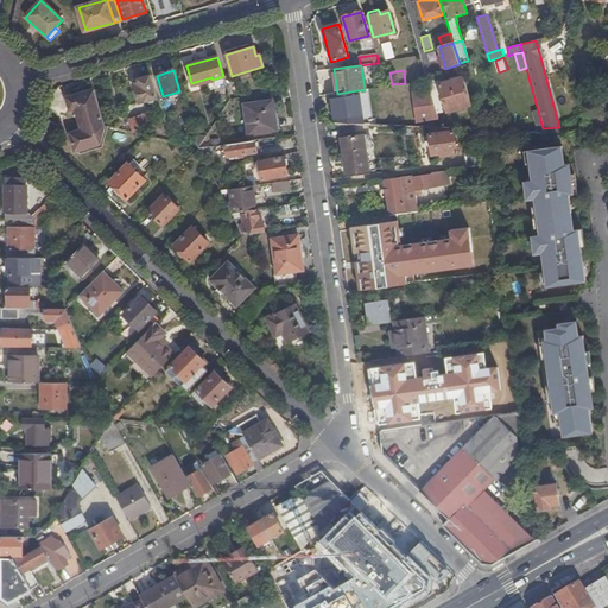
[(151,76),(139,80),(140,82),(134,84),(140,103),(157,99),(151,76)]
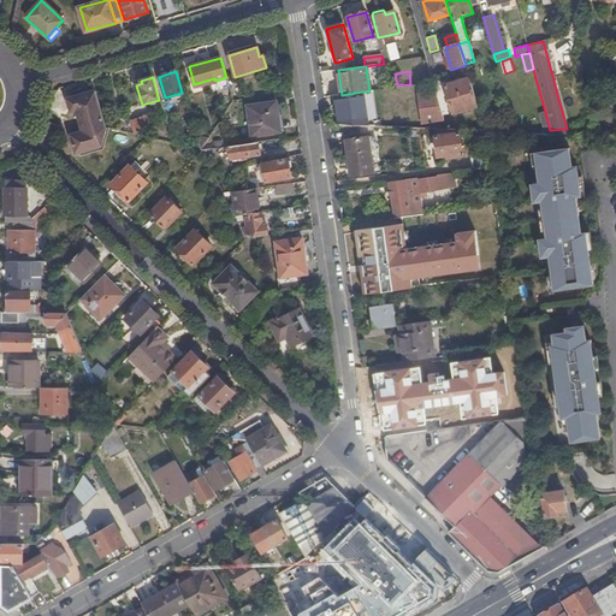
[(226,77),(215,81),(217,87),(227,84),(226,77)]
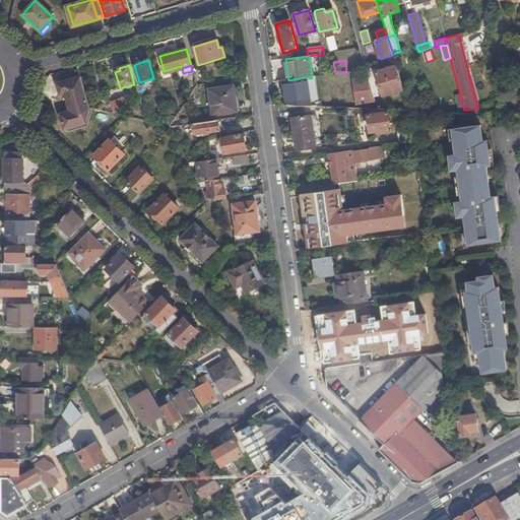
[(403,89),(396,66),(376,72),(383,95),(403,89)]
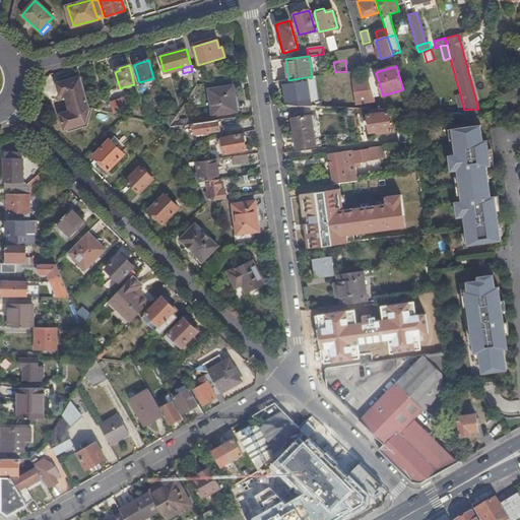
[(71,92),(68,103),(71,104),(89,108),(80,77),(59,84),(57,86),(59,93),(62,94),(71,92)]
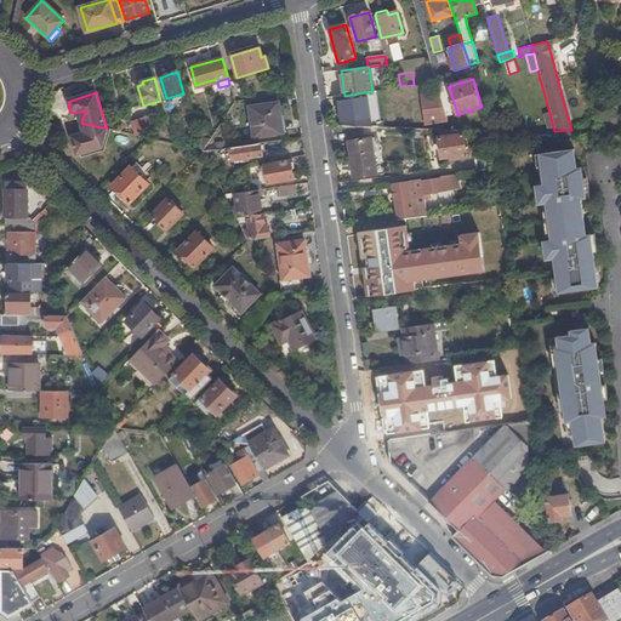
[(365,92),(345,96),(339,96),(343,126),(371,127),(365,92)]
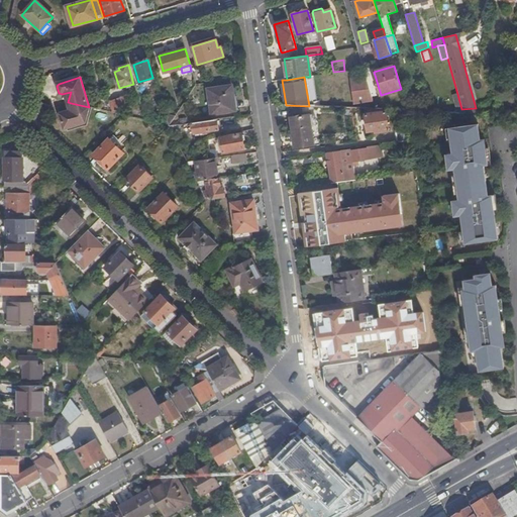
[(366,77),(350,80),(354,105),(373,102),(366,77)]
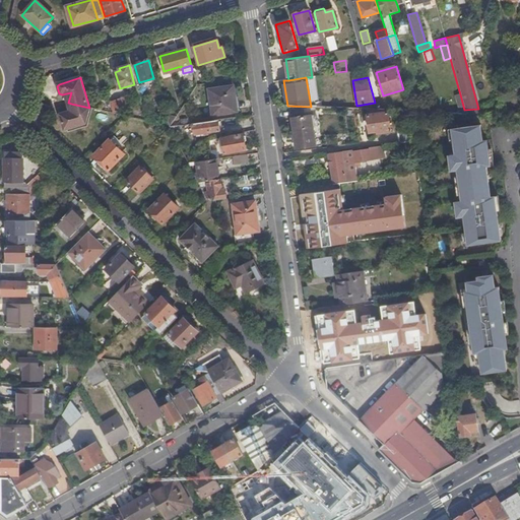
[(233,86),(208,90),(212,115),(237,111),(233,86)]
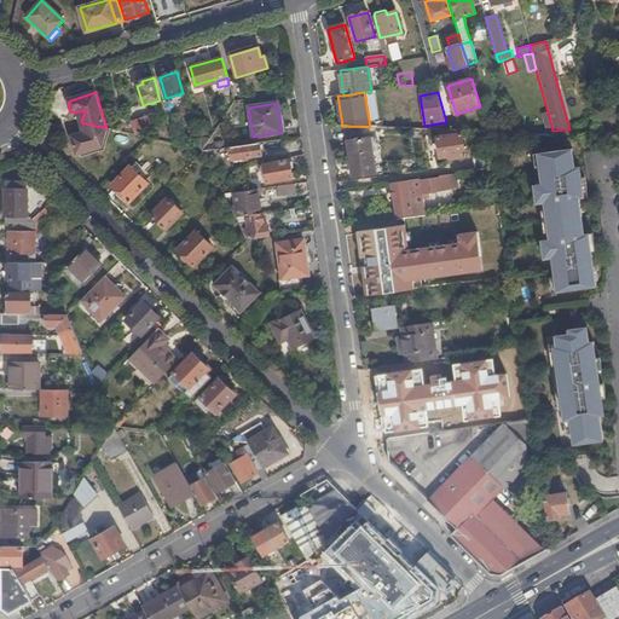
[(548,113),(542,114),(548,136),(554,137),(553,131),(548,113)]
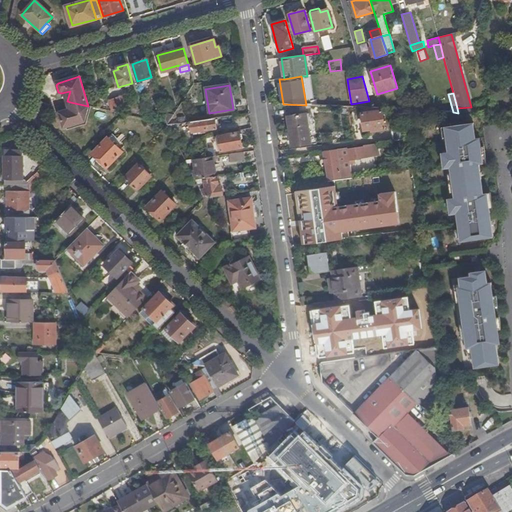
[(117,98),(121,110),(126,109),(123,97),(117,98)]
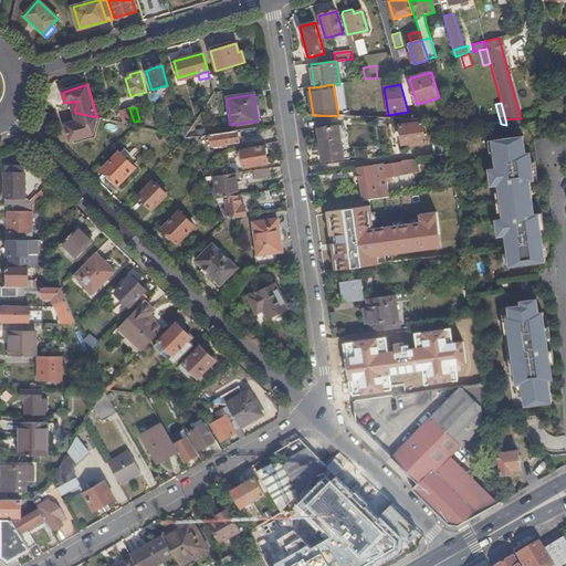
[(132,118),(128,108),(123,111),(125,121),(132,118)]
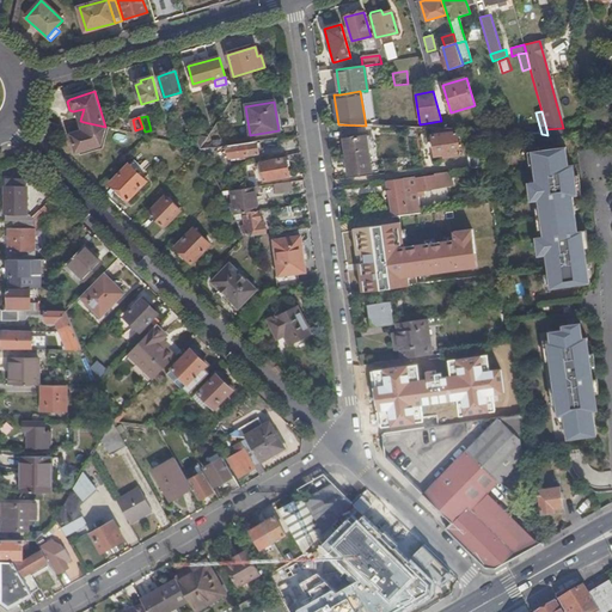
[(464,118),(463,130),(482,132),(478,118),(464,118)]
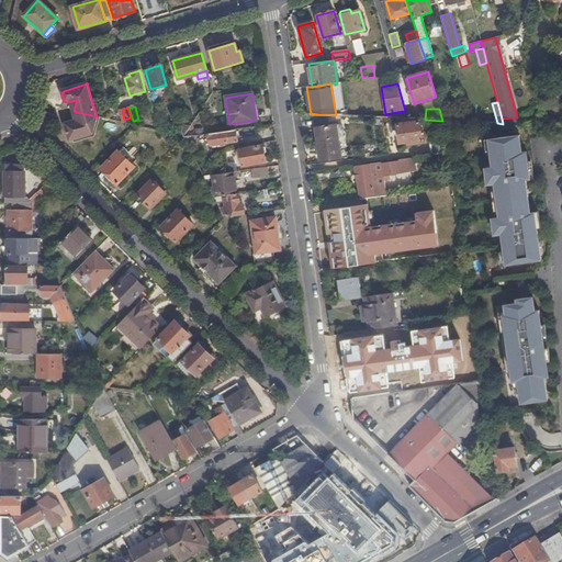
[(37,121),(38,122),(49,126),(55,115),(42,111),(37,121)]
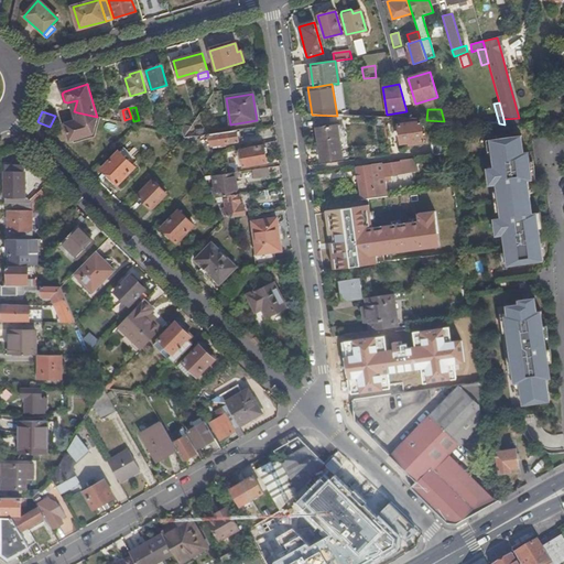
[(93,134),(97,117),(77,112),(74,116),(76,121),(65,125),(69,138),(72,137),(73,141),(93,134)]
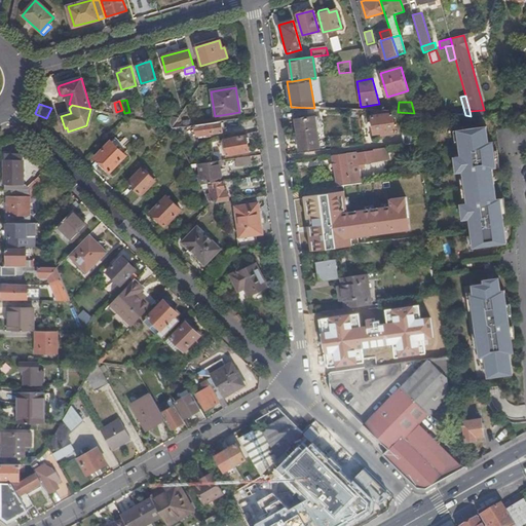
[(396,133),(392,113),(372,116),(373,125),(377,125),(379,133),(381,133),(382,135),(396,133)]
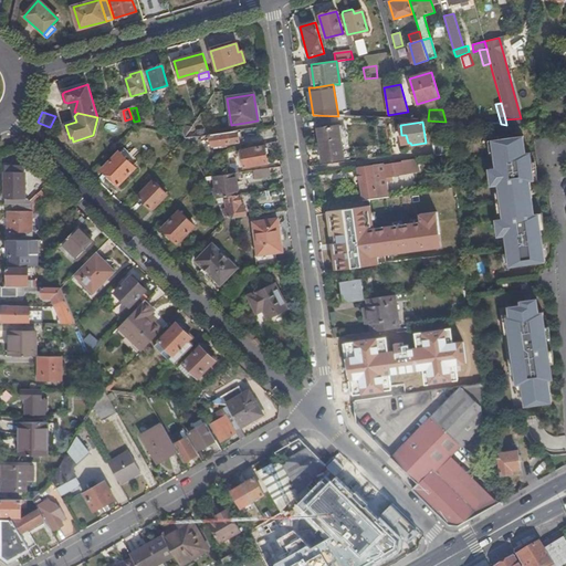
[(320,140),(339,137),(337,125),(317,128),(320,140)]
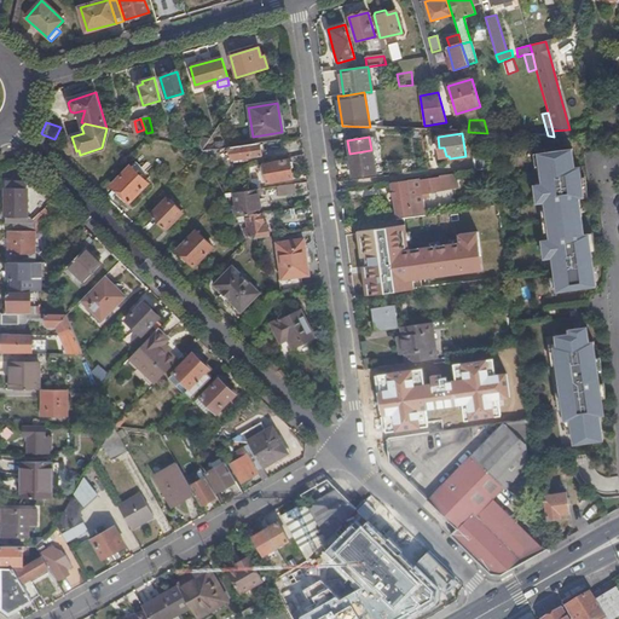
[(260,144),(229,149),(233,161),(262,156),(260,144)]
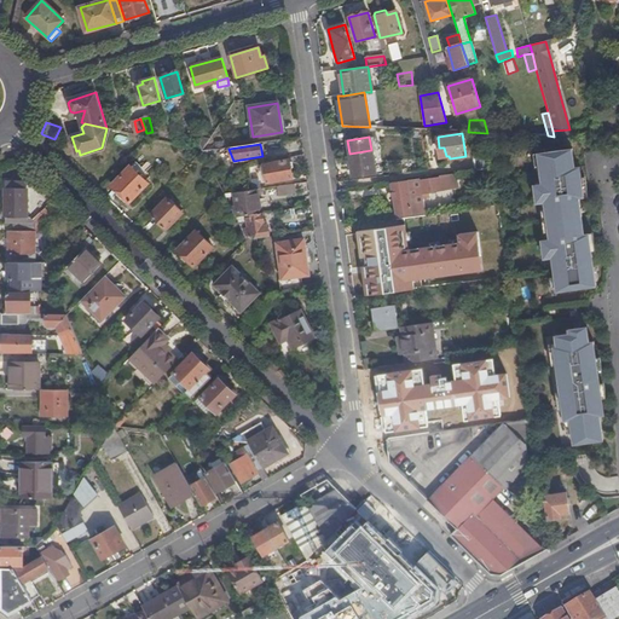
[(537,152),(555,285),(565,284),(565,288),(595,284),(591,253),(589,233),(584,235),(579,197),(584,197),(582,177),(580,167),(576,167),(573,149),(549,151),(541,152),(537,152)]
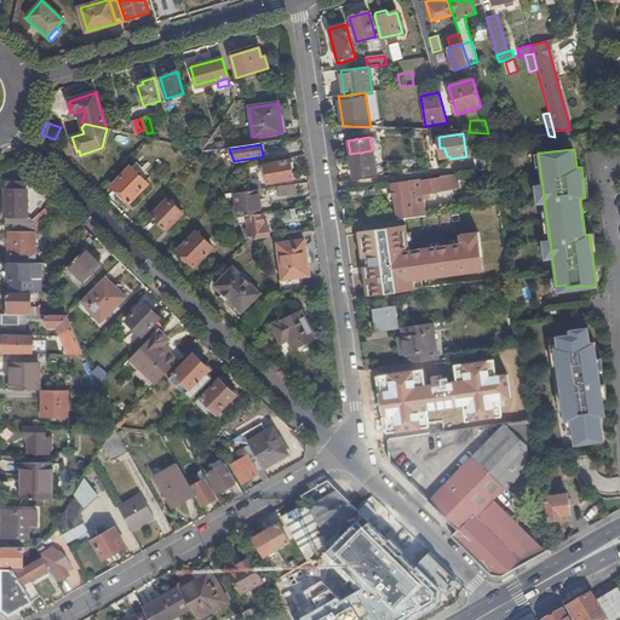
[(375,174),(372,150),(350,154),(352,178),(375,174)]
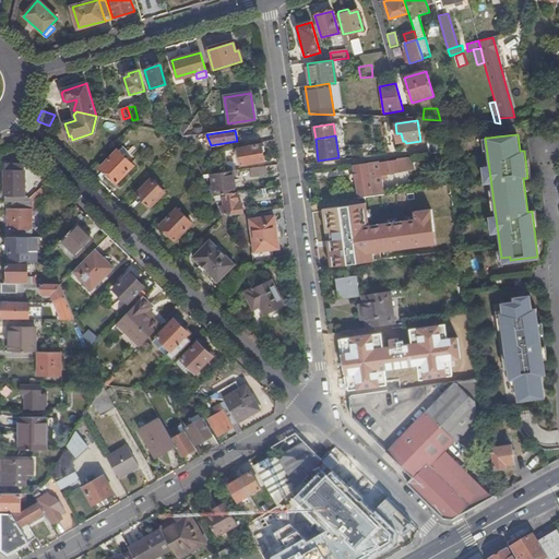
[(444,153),(443,139),(427,141),(429,155),(444,153)]
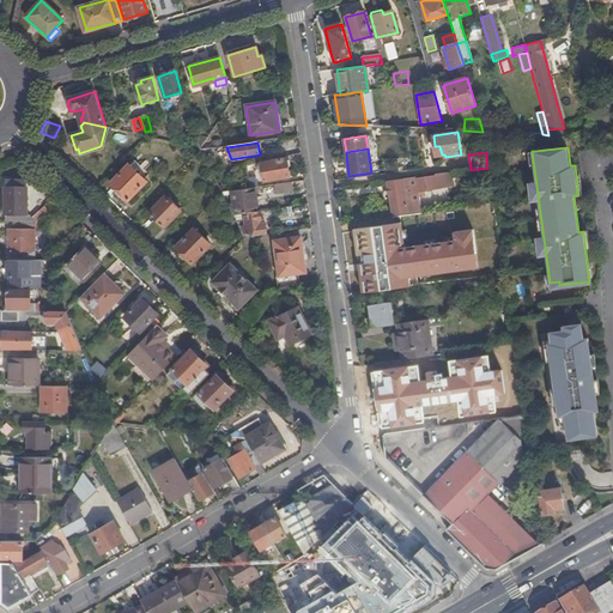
[(290,177),(286,158),(262,163),(265,181),(290,177)]
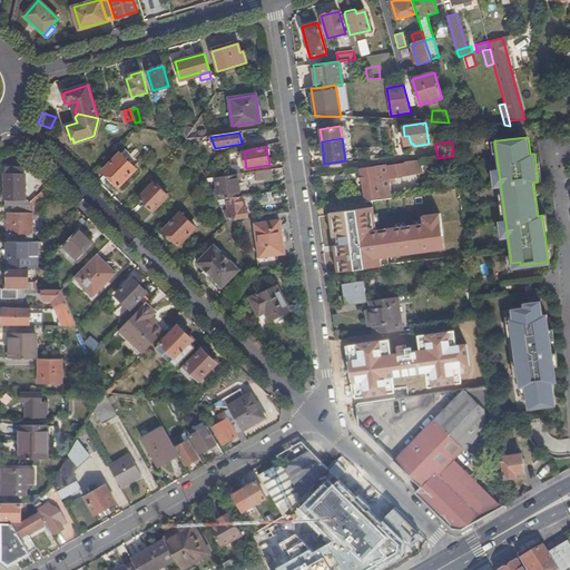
[(136,169),(120,154),(102,172),(119,187),(136,169)]
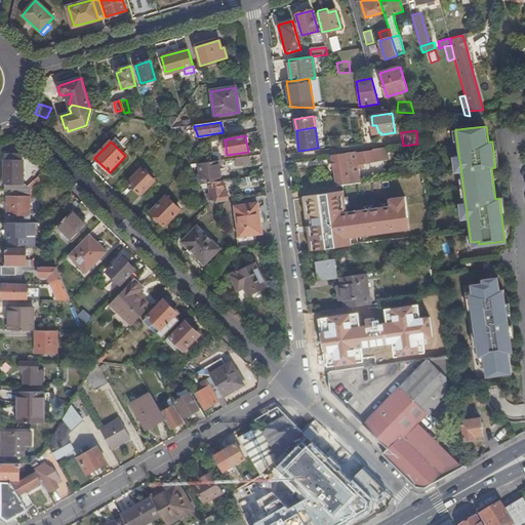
[(389,159),(387,148),(372,150),(372,152),(356,154),(358,164),(360,164),(361,171),(368,170),(367,163),(389,159)]
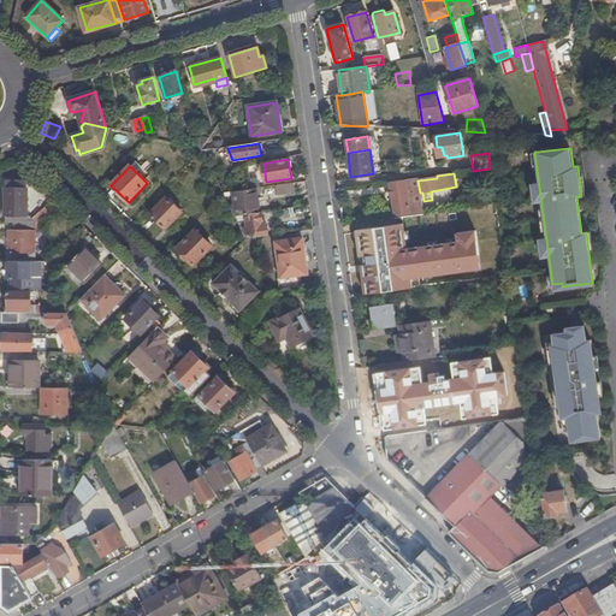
[(437,176),(389,183),(390,191),(391,199),(394,218),(402,217),(425,214),(424,201),(422,193),(420,193),(418,181),(437,178),(437,176)]
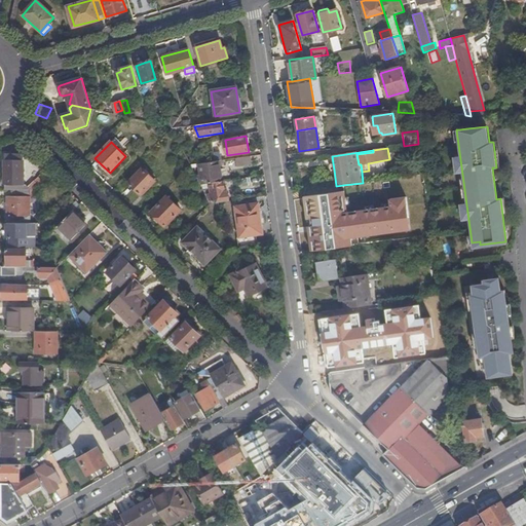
[(4,154),(4,190),(11,190),(23,190),(23,155),(4,154)]
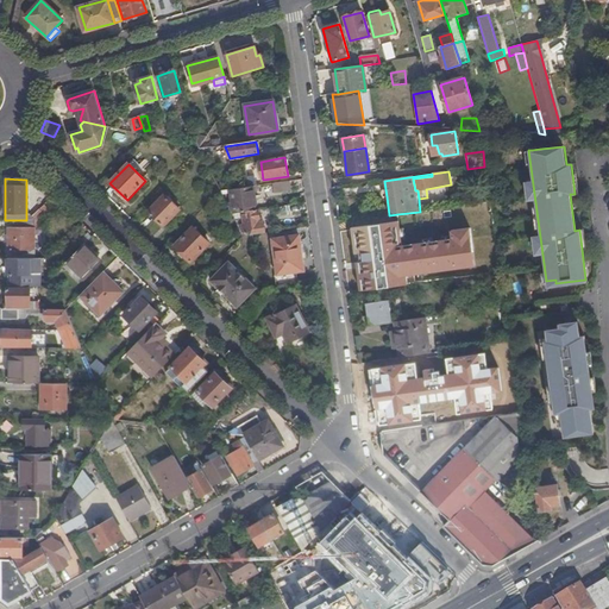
[(248,181),(218,186),(220,192),(230,190),(249,187),(248,181)]
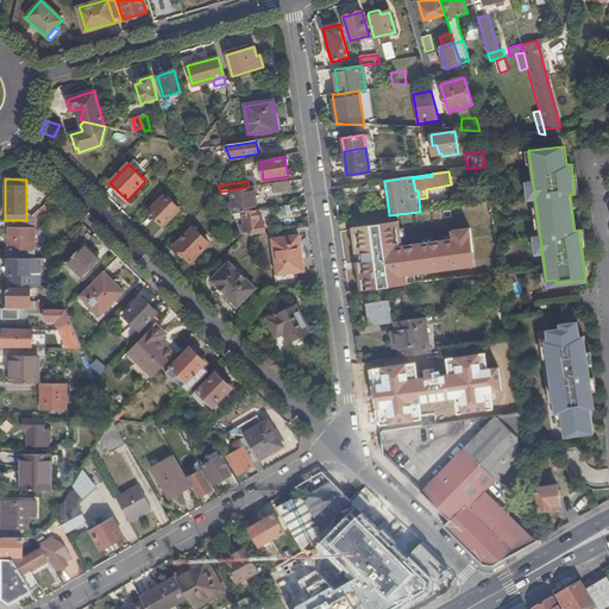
[(289,190),(288,182),(270,184),(271,194),(289,190)]
